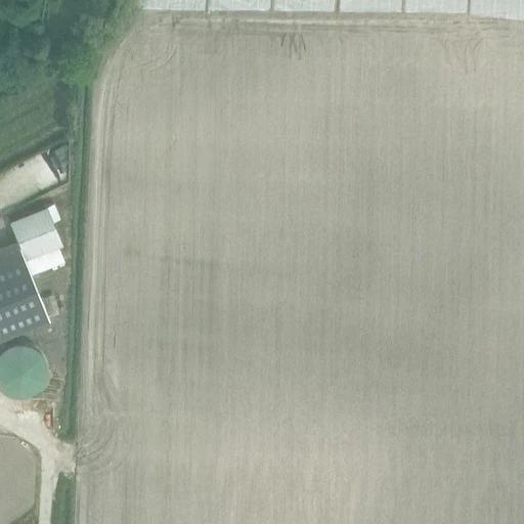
[(0,197),(38,184),(31,163),(0,173),(0,197)]
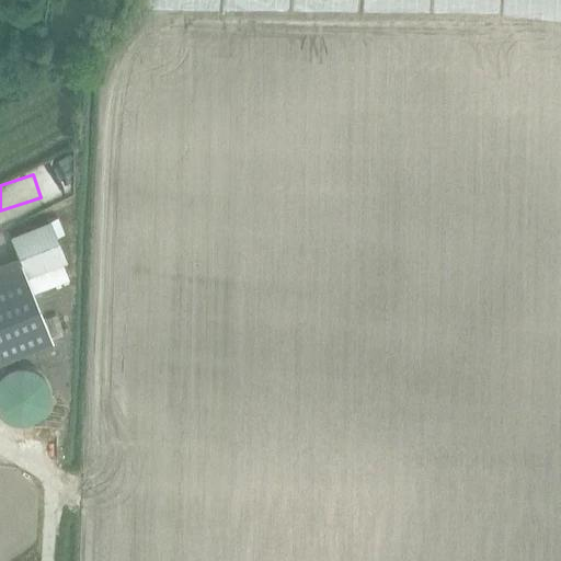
[(58,217),(10,237),(24,272),(33,293),(69,278),(63,264),(66,262),(56,237),(65,232),(58,217)]
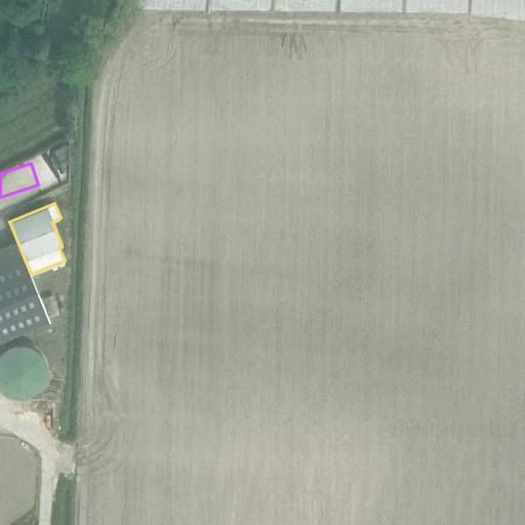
[(21,255),(0,264),(0,337),(47,317),(21,255)]
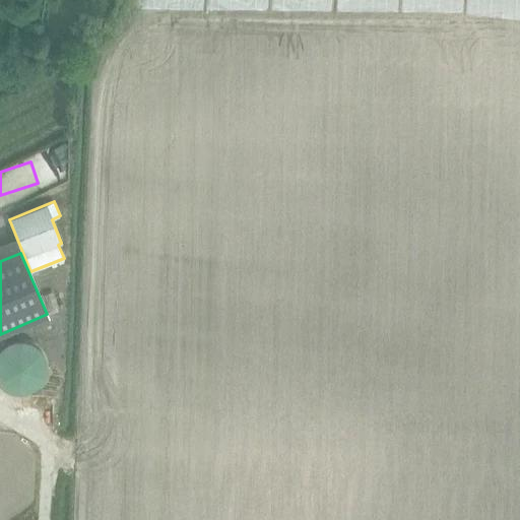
[(10,393),(11,393),(15,394),(19,395),(24,394),(28,393),(33,391),(37,388),(40,385),(43,381),(45,377),(46,373),(47,368),(46,364),(45,359),(43,354),(40,350),(37,347),(33,344),(28,343),(24,341),(19,341),(15,341),(10,343),(6,345),(2,347),(0,349),(0,386),(2,388),(6,391),(10,393)]
